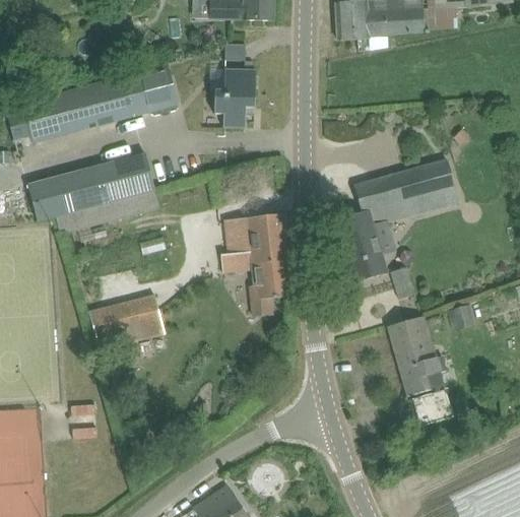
[(209,0),(209,16),(253,18),(273,19),(274,0),(209,0)]
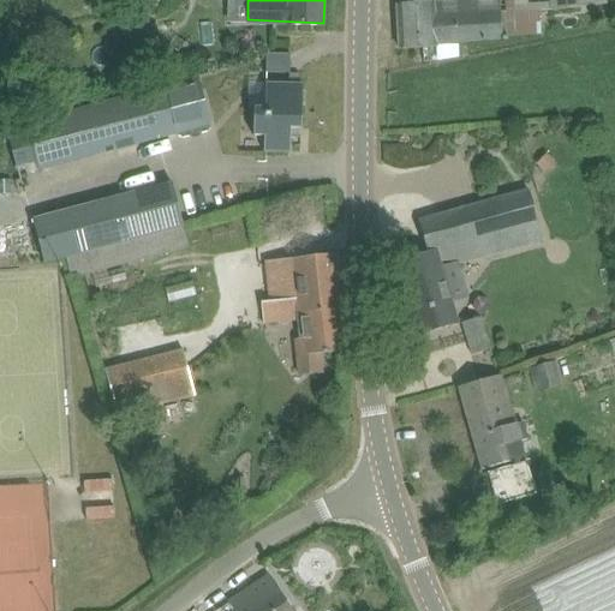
[(440,43),(507,39),(507,35),(539,33),(539,9),(514,9),(513,0),(472,0),(472,10),(436,11),(435,0),(416,0),(396,1),(399,46),(423,45),(440,43)]
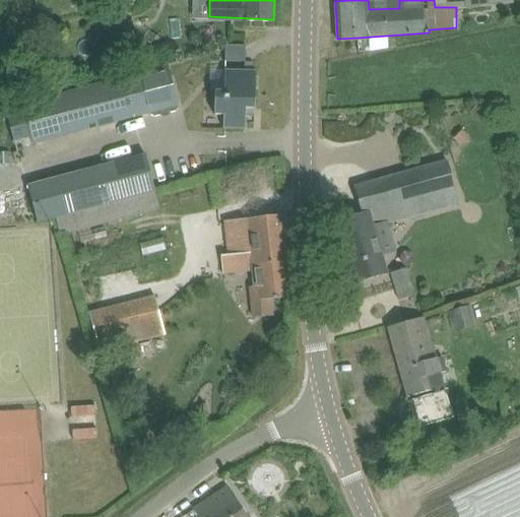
[(222,57),(243,57),(244,42),(223,41),(222,57)]
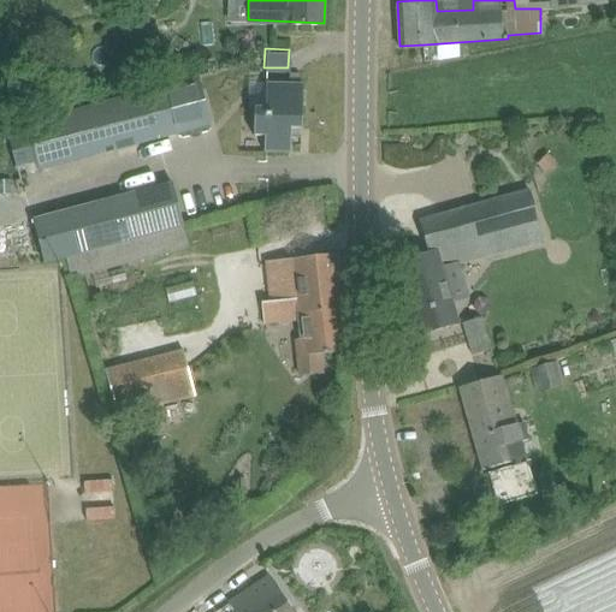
[(37,167),(178,130),(179,132),(183,135),(190,132),(194,135),(199,135),(201,130),(208,129),(211,124),(209,122),(211,122),(197,76),(175,82),(25,120),(30,136),(9,142),(17,166),(36,161),(37,167)]
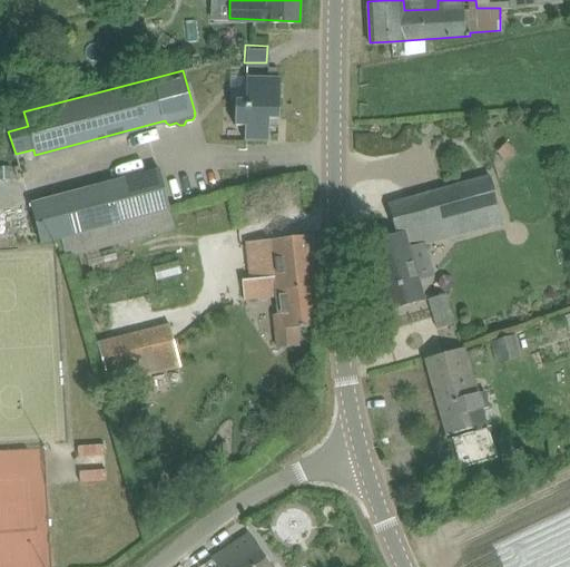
[(235,124),(236,124),(245,124),(245,138),(268,139),(269,116),(279,117),(281,75),(246,74),(246,97),(235,97),(235,124)]
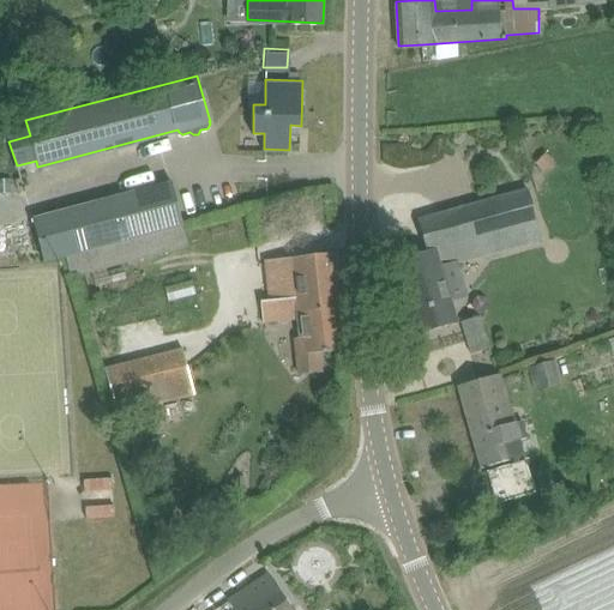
[(11,176),(0,176),(0,189),(12,189),(11,176)]
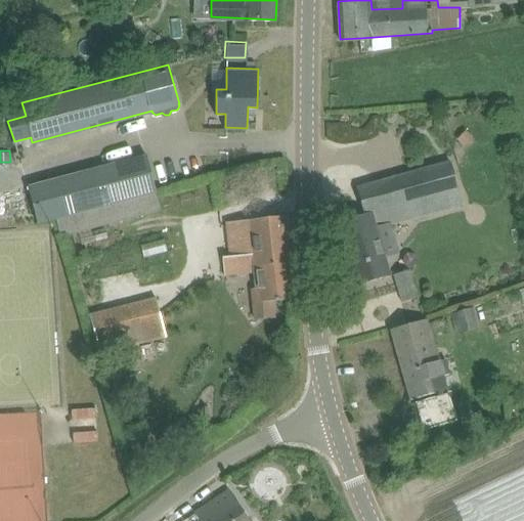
[(27,185),(36,218),(37,221),(55,216),(59,233),(161,207),(146,154),(27,185)]
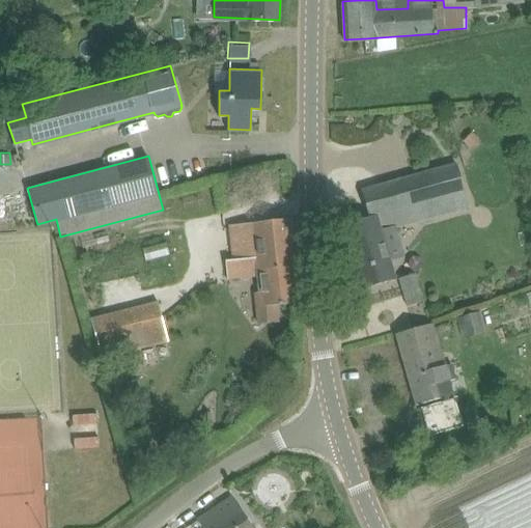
[(382,229),(396,225),(469,204),(456,162),(361,189),(369,216),(343,223),(343,224),(341,224),(342,226),(352,257),(372,251),(370,242),(384,238),(382,229)]
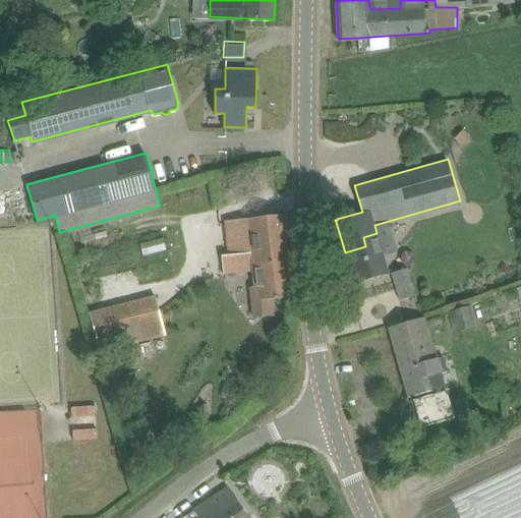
[(286,214),(247,218),(224,220),(227,253),(221,254),(223,272),(252,269),(254,287),(249,287),(252,318),(274,314),(272,297),(295,295),(286,214)]
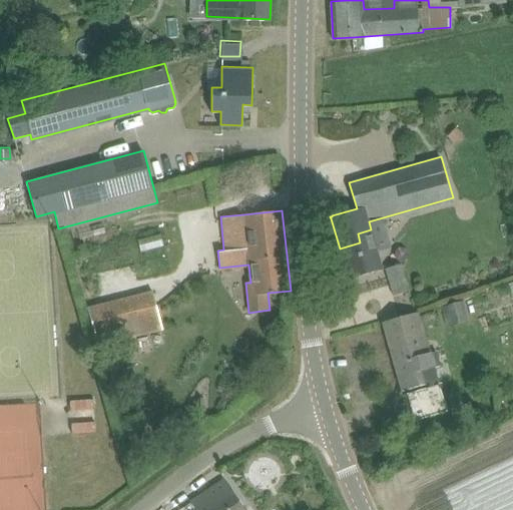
[(360,242),(340,248),(348,276),(347,276),(348,278),(382,268),(377,250),(383,248),(380,238),(374,240),(371,229),(358,233),(360,242)]
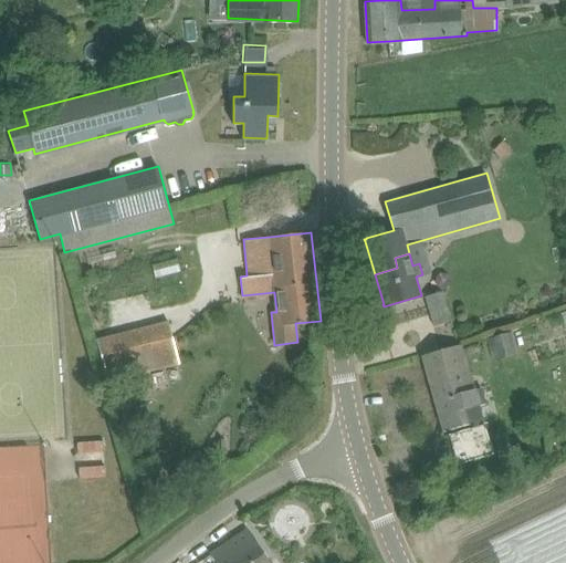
[(443,289),(425,294),(435,324),(452,319),(443,289)]
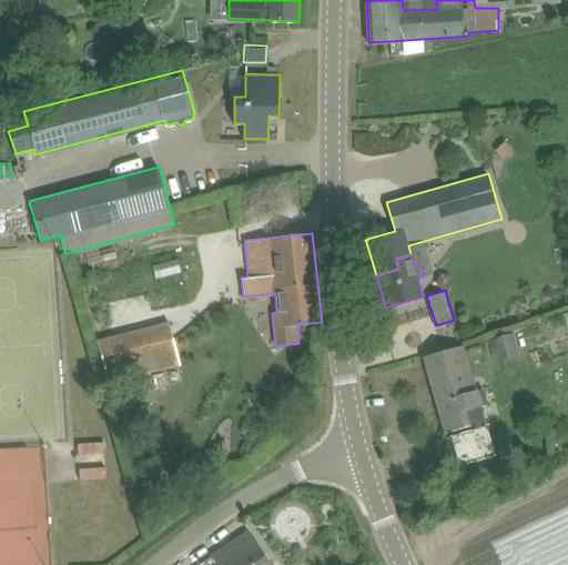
[(180,363),(174,341),(170,321),(99,339),(109,381),(180,363)]
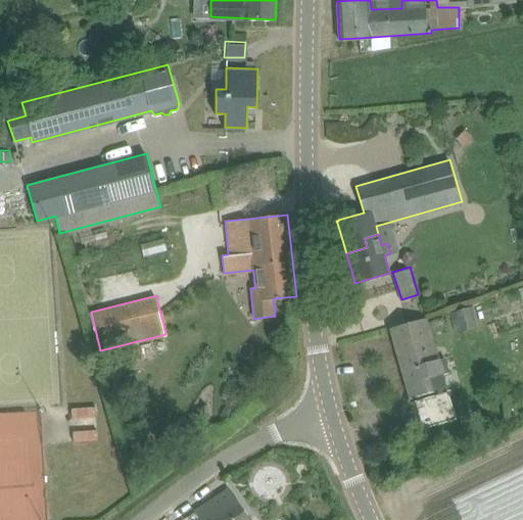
[(415,400),(422,428),(458,418),(428,316),(390,327),(411,397),(414,396),(415,400)]
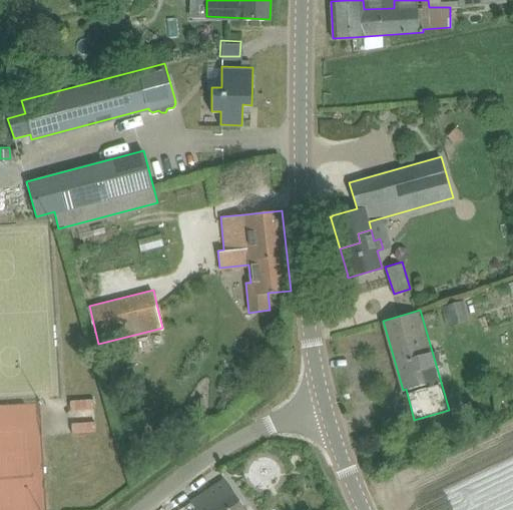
[(407,415),(394,421),(399,432),(412,426),(407,415)]
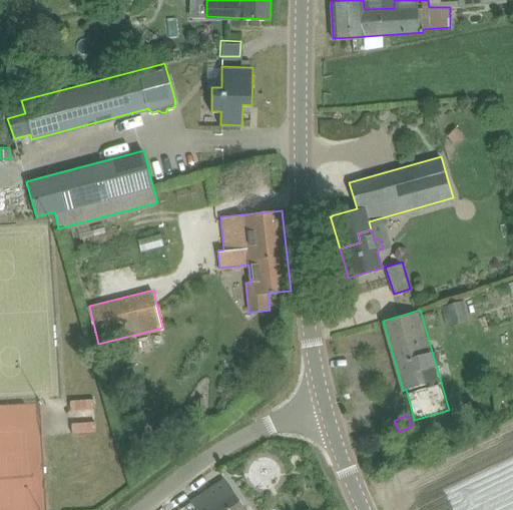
[(197,509),(242,509),(245,509),(228,484),(218,491),(214,486),(191,501),(197,509)]
